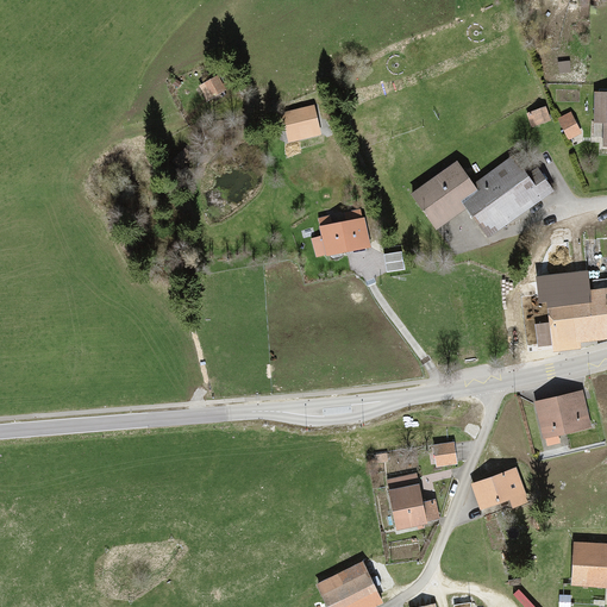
[(224,73),(205,82),(212,95),(231,86),(224,73)]
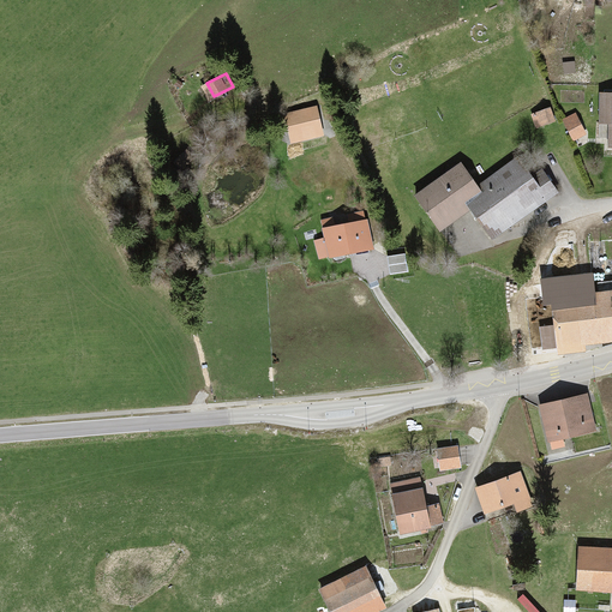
[(611,94),(601,95),(601,120),(610,120),(610,147),(611,147),(611,94)]
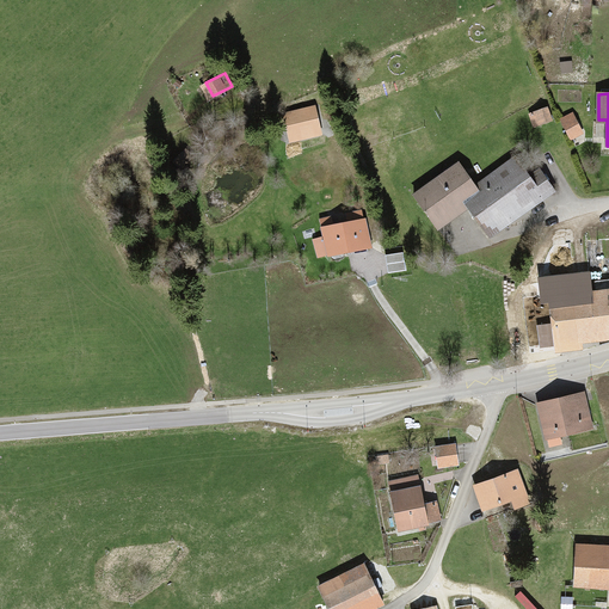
[(320,102),(285,110),(293,142),(326,134),(320,102)]
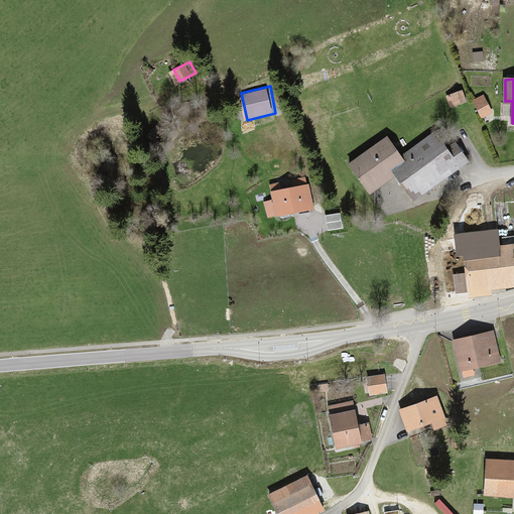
[(462,91),(448,96),(452,106),(466,101),(462,91)]
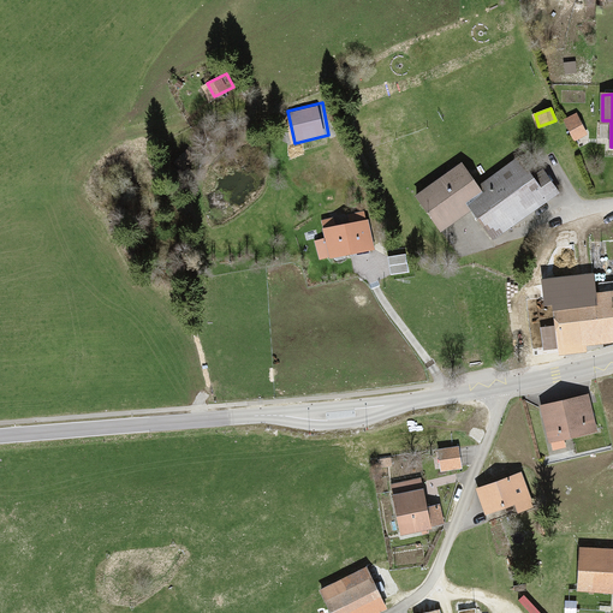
[(190,148),(178,159),(184,166),(196,155),(190,148)]
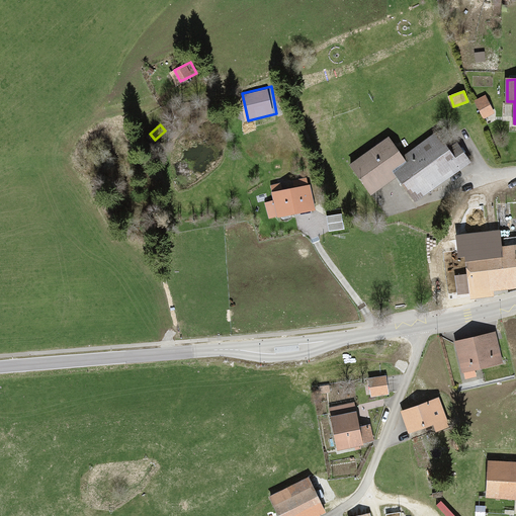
[(388,138),(350,164),(370,193),(398,174),(414,198),(461,166),(437,132),(401,157),(388,138)]
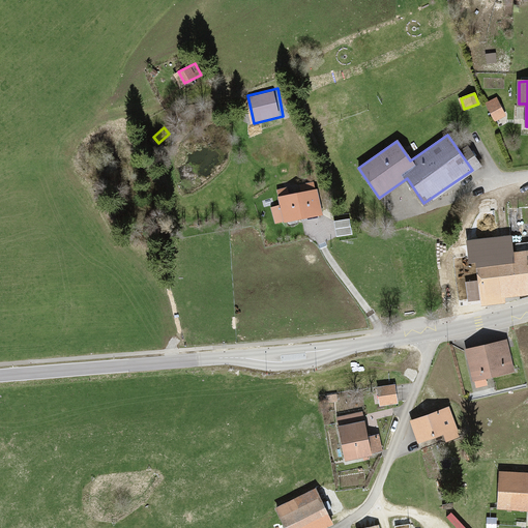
[(317,191),(279,198),(283,218),(321,211),(317,191)]
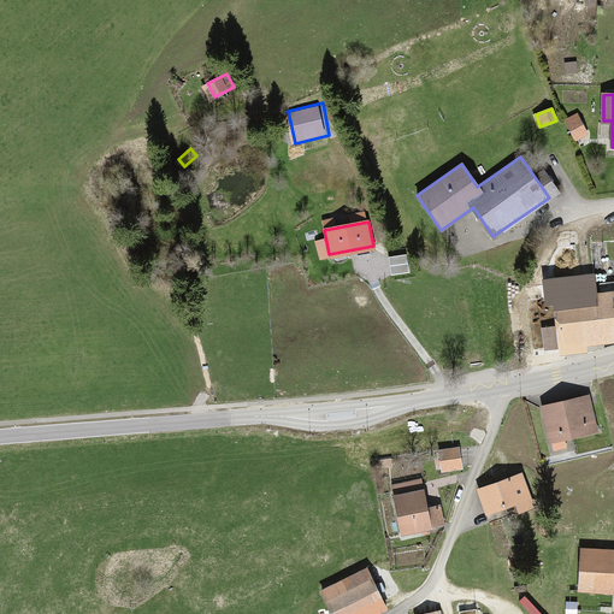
[(414,248),(385,249),(387,264),(414,263),(414,248)]
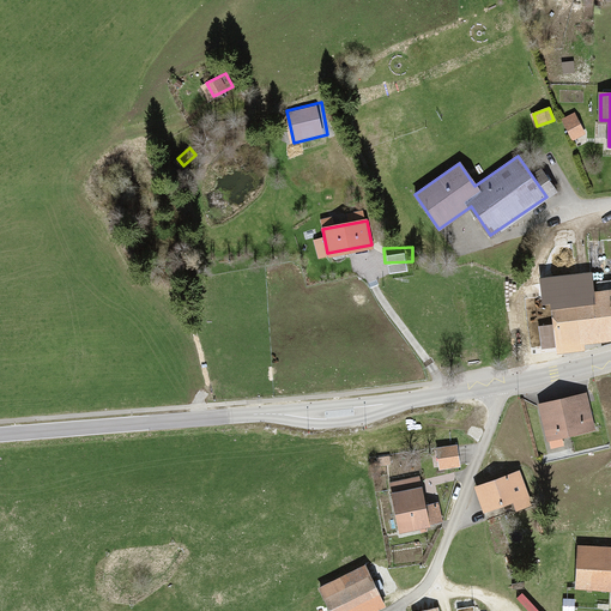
[(592,273),(540,276),(542,302),(550,302),(557,348),(610,339),(610,288),(593,291),(592,273)]
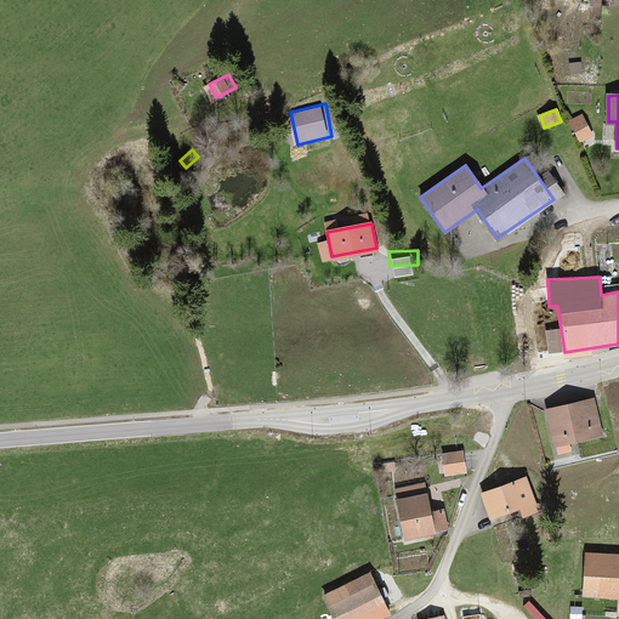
[(595,398),(544,409),(552,447),(602,436),(595,398)]
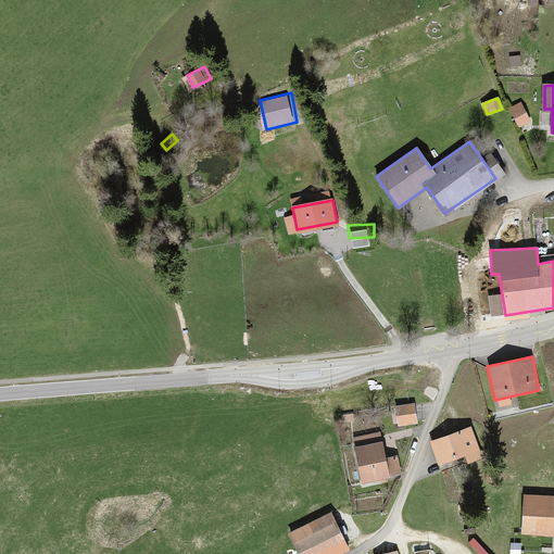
[(465,431),(435,440),(441,464),(471,455),(465,431)]
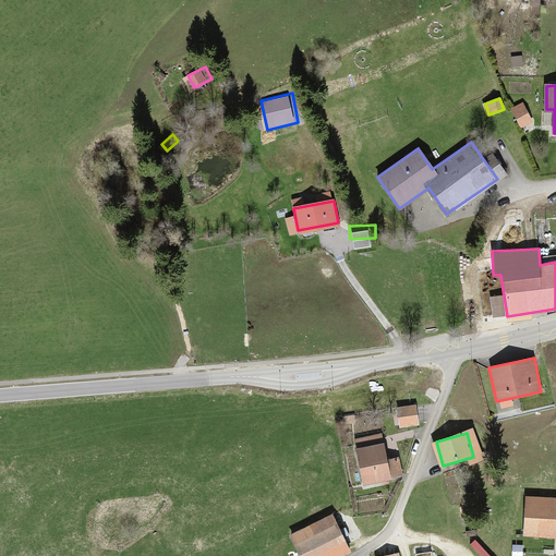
[(379,435),(353,442),(364,487),(403,479),(399,457),(385,460),(379,435)]
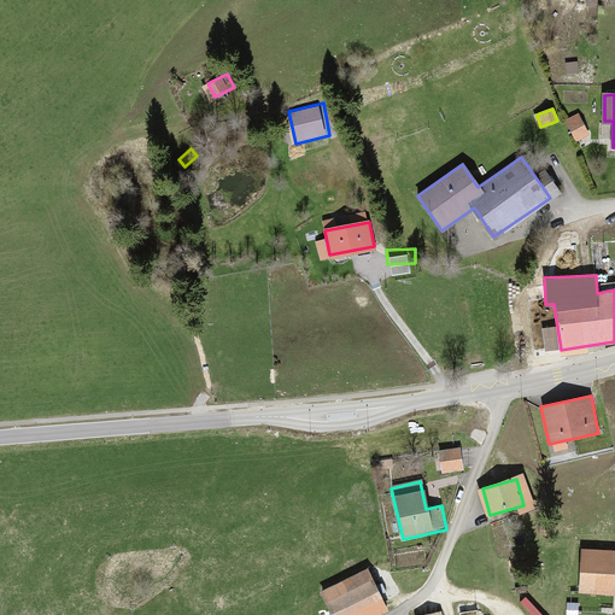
[(614,550),(581,549),(580,591),(614,592),(614,550)]
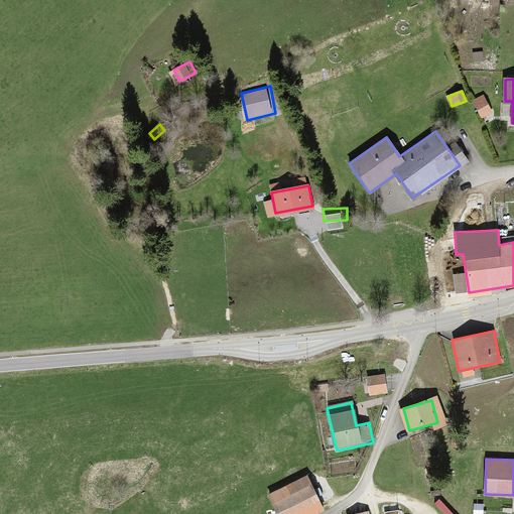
[(306,475),(268,494),(278,513),(315,513),(324,510),(306,475)]
